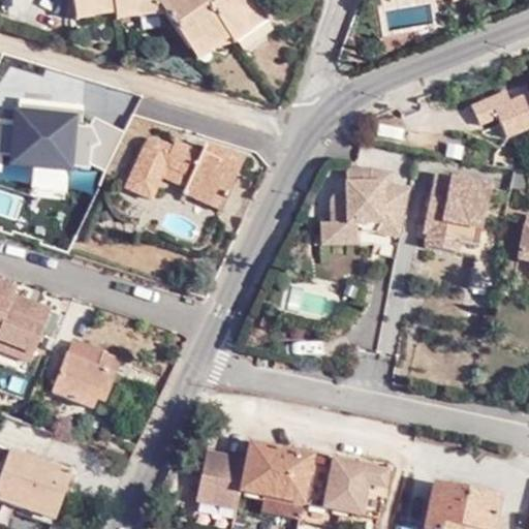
[(72,0),(73,5),(96,2),(97,16),(115,13),(116,21),(166,14),(190,49),(207,36),(215,49),(229,38),(235,44),(266,21),(251,0),(155,0),(72,0)]
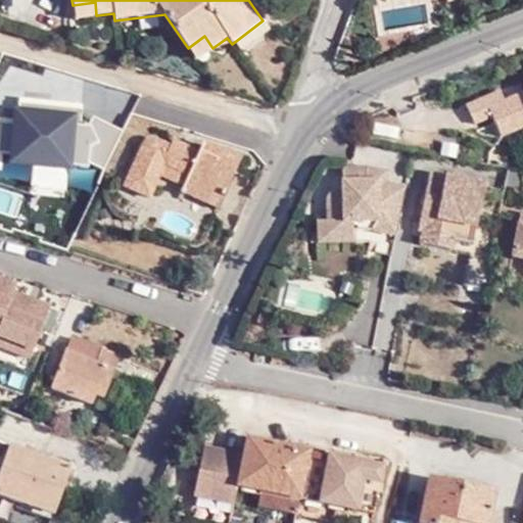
[(95,2),(73,5),(75,18),(96,15),(95,2)]
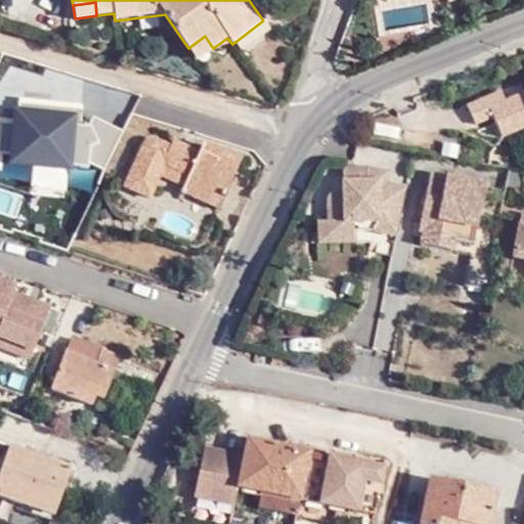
[(197,60),(213,48),(205,36),(188,48),(197,60)]
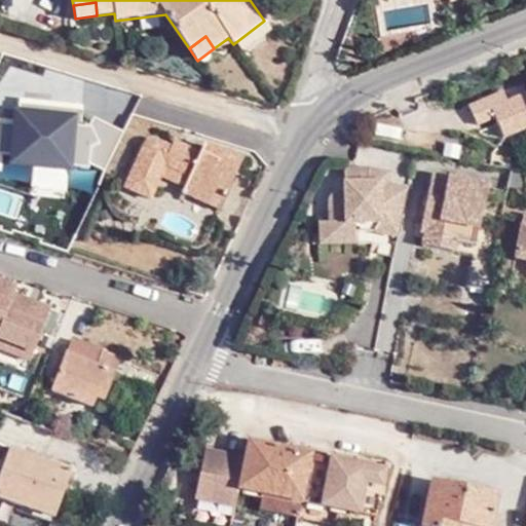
[(521,118),(525,117),(525,73),(512,77),(512,81),(487,91),(483,84),(446,99),(457,126),(475,119),(485,142),(498,136),(523,125),(521,118)]
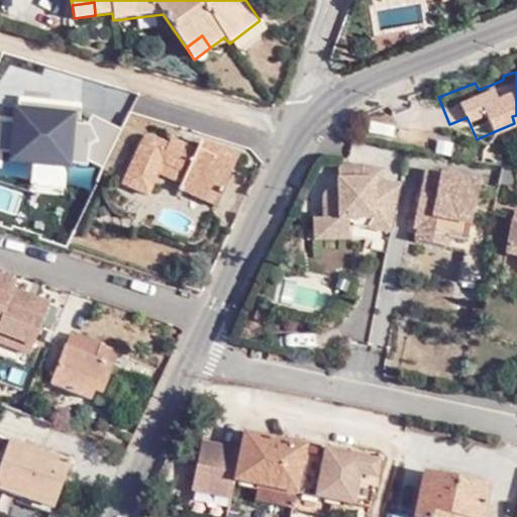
[(75,166),(90,119),(73,114),(74,110),(32,96),(17,147),(75,166)]
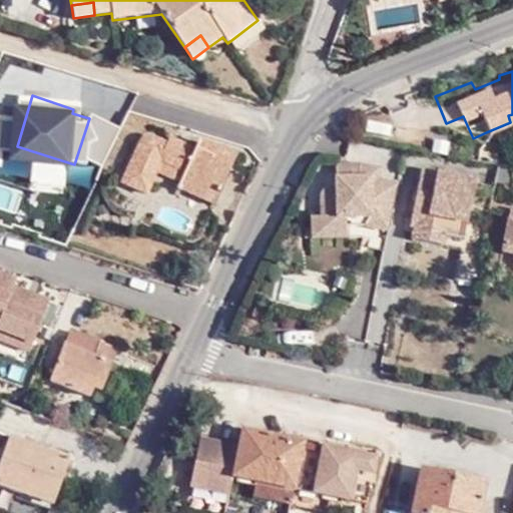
[(512,131),(510,122),(486,132),(490,141),(512,131)]
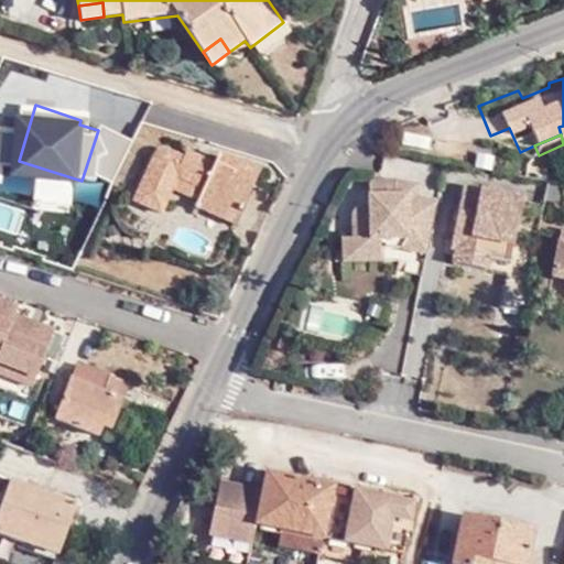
[(203,190),(197,201),(195,207),(232,226),(259,171),(220,153),(216,162),(213,170),(184,155),(183,159),(165,149),(161,149),(158,153),(134,199),(161,214),(172,190),(177,177),(203,190)]
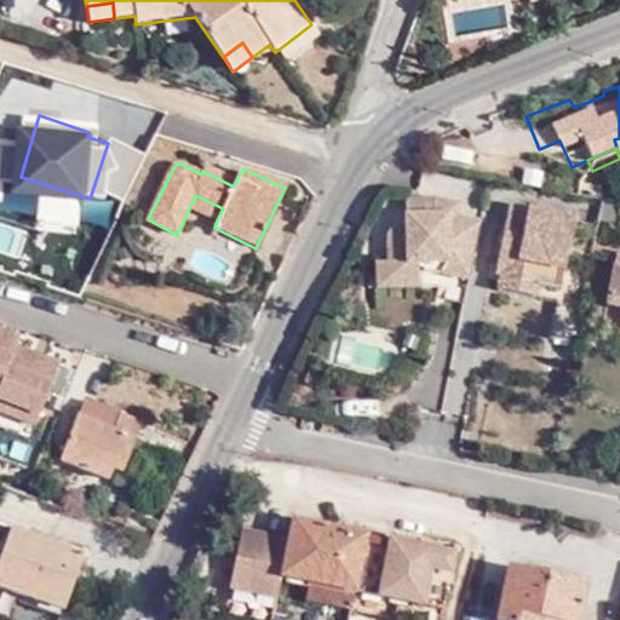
[(234,187),(237,178),(206,164),(202,171),(234,187)]
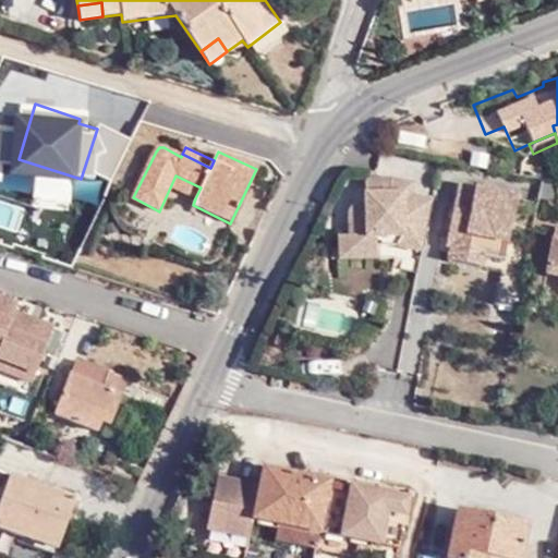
[(170,187),(195,198),(201,187),(176,176),(170,187)]
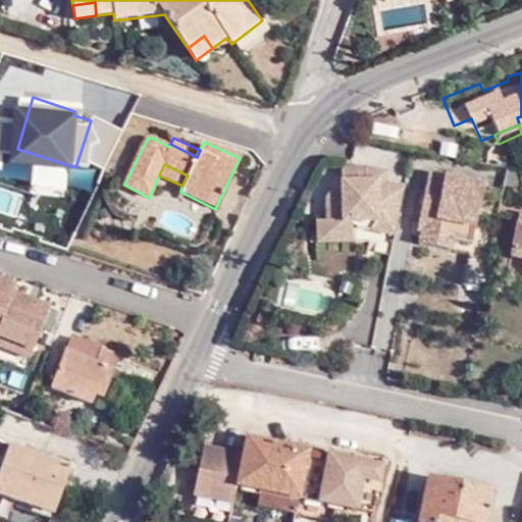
[(325,201),(326,223),(352,222),(352,232),(377,235),(394,235),(402,187),(385,183),(386,172),(367,167),(345,168),(343,169),(343,180),(338,180),(338,192),(332,192),(327,197),(325,201)]
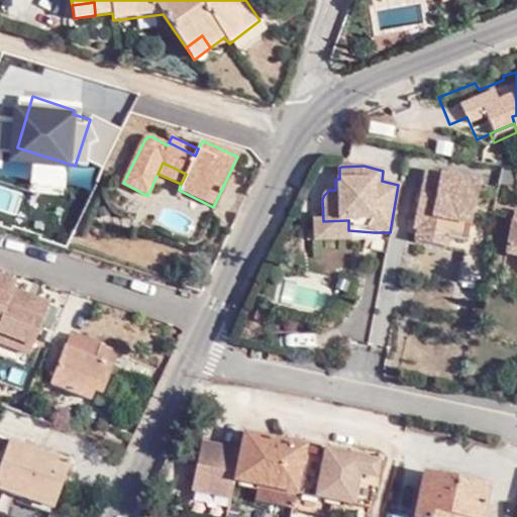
[(479,182),(423,172),(412,226),(449,234),(449,237),(466,241),(479,182)]
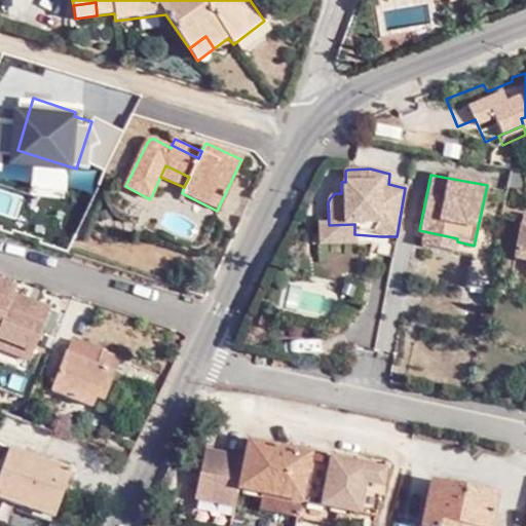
[(354,234),(354,224),(329,225),(318,225),(320,245),(355,245),(354,234)]
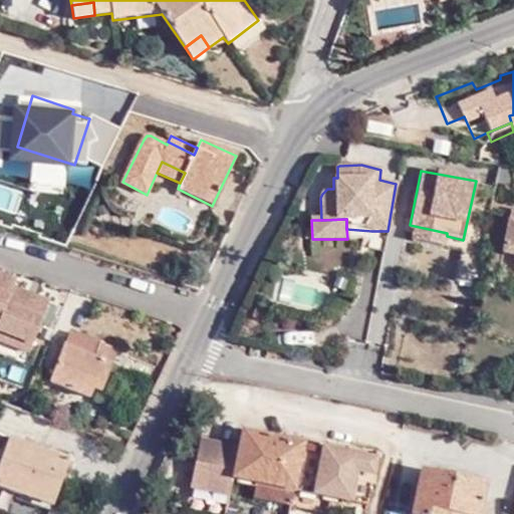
[(513,221),(508,221),(502,255),(513,257),(513,221)]
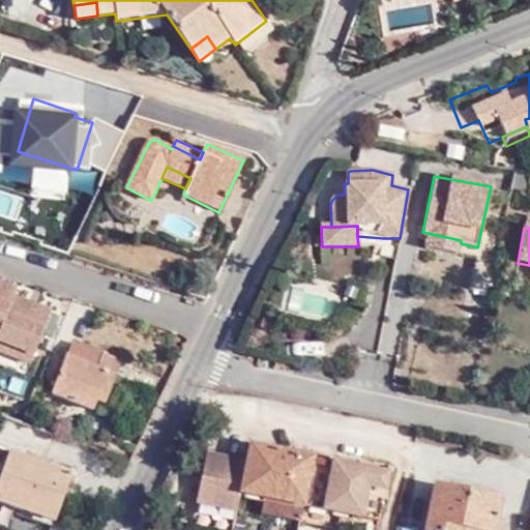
[(461,240),(422,232),(420,245),(459,254),(461,243),(461,240)]
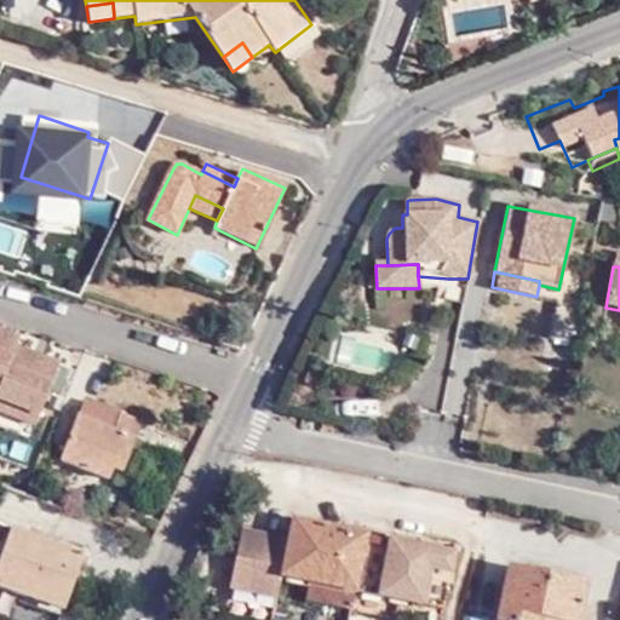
[(443,298),(463,303),(468,279),(448,279),(443,298)]
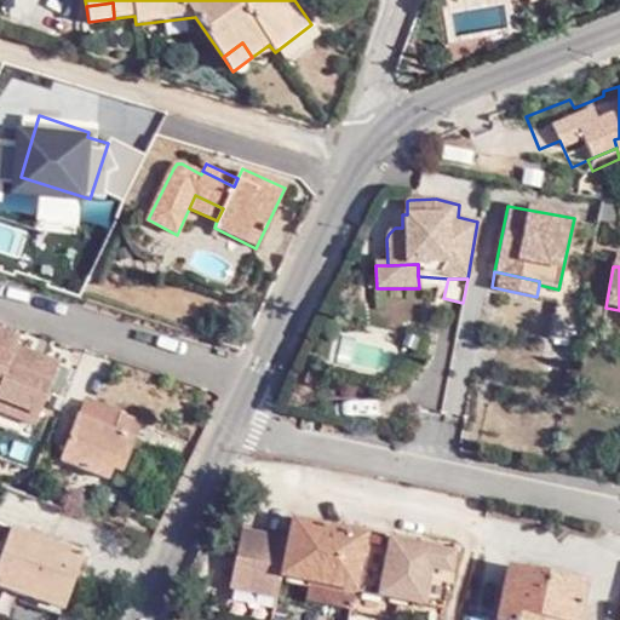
[(578,306),(557,302),(550,337),(570,342),(578,306)]
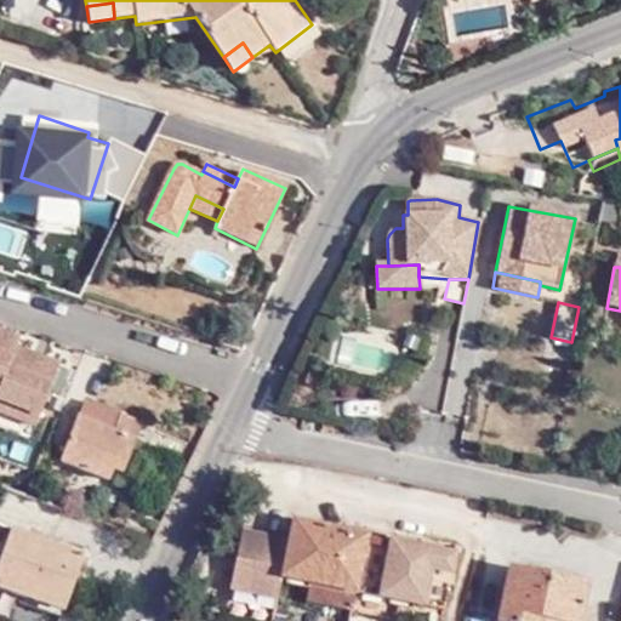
[(0,383),(15,347),(18,339),(0,331),(0,383)]
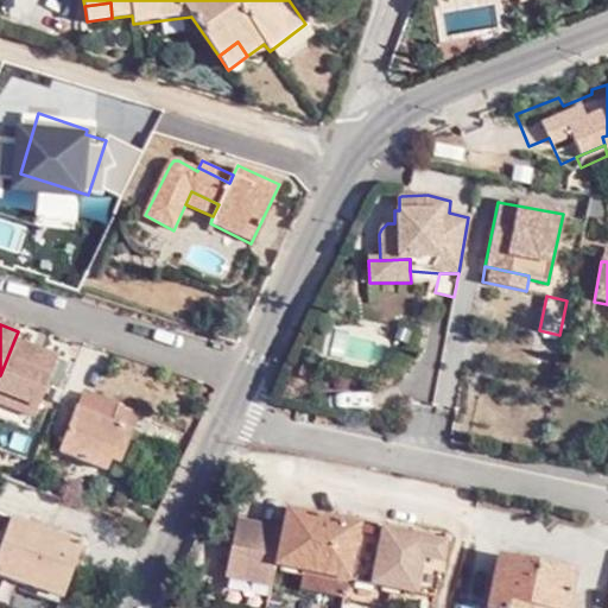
[(0,392),(38,407),(57,358),(40,350),(38,358),(30,354),(32,347),(14,340),(0,375),(0,392)]
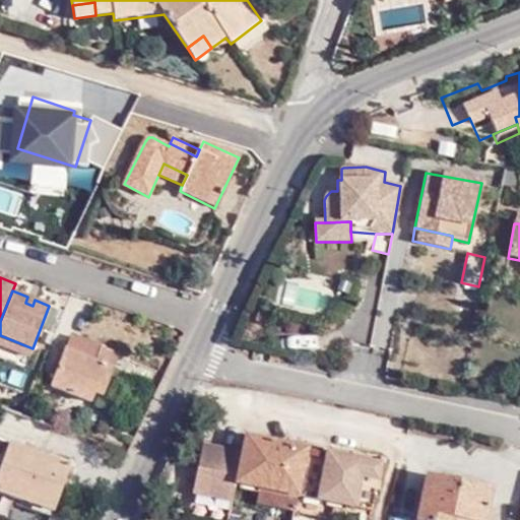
[(35,300),(27,297),(25,303),(33,306),(35,300)]
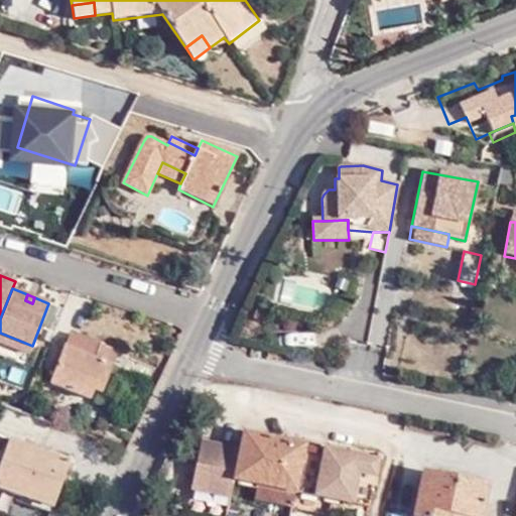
[(32,346),(0,333),(0,342),(29,353),(32,346)]
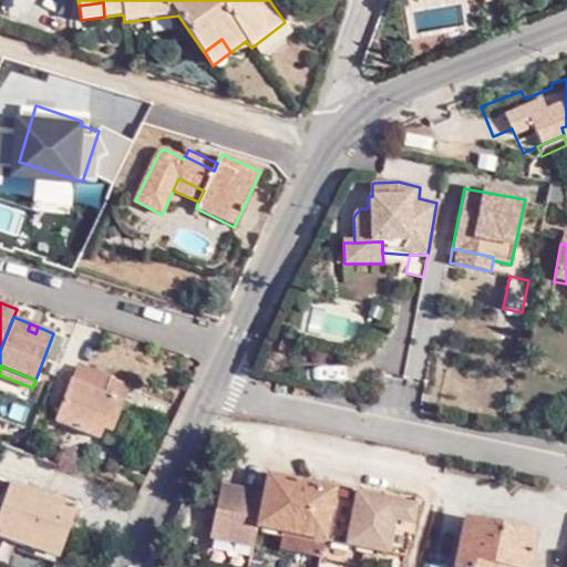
[(98,439),(102,429),(105,419),(114,422),(130,384),(76,366),(54,421),(98,439)]
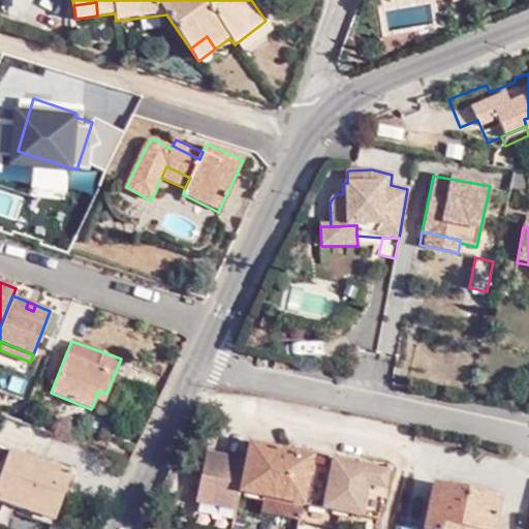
[(98,391),(95,400),(103,403),(106,394),(98,391)]
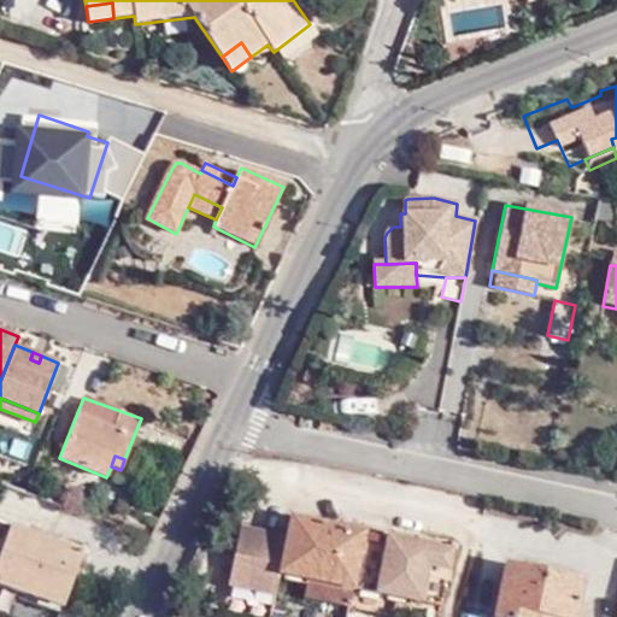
[(50,540),(63,503),(0,481),(0,480),(0,583),(62,605),(81,552),(50,540)]
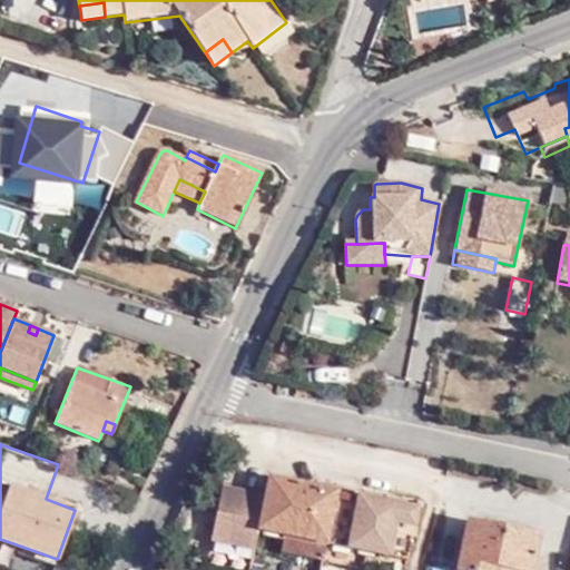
[(283,536),(325,544),(336,490),(266,475),(256,529),(283,536)]
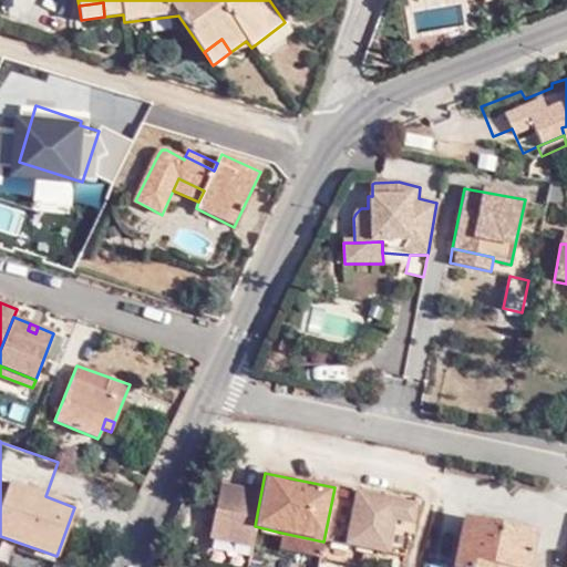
[(347,495),(340,556),(406,565),(413,503),(347,495)]
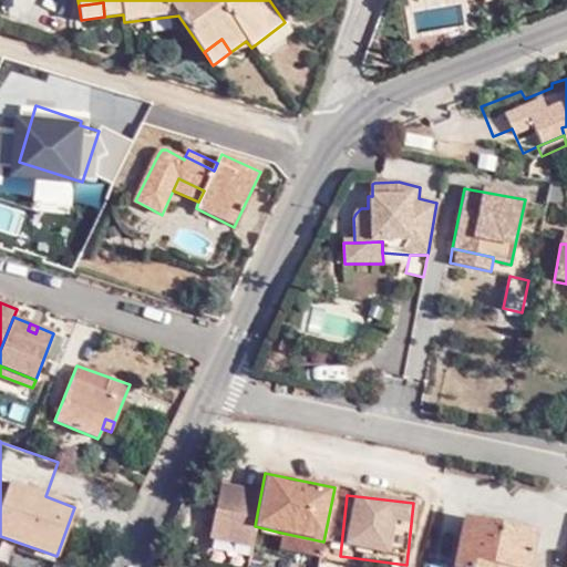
[(492,566),(493,564),(505,566),(527,566),(536,534),(464,516),(452,566),(457,566),(492,566)]
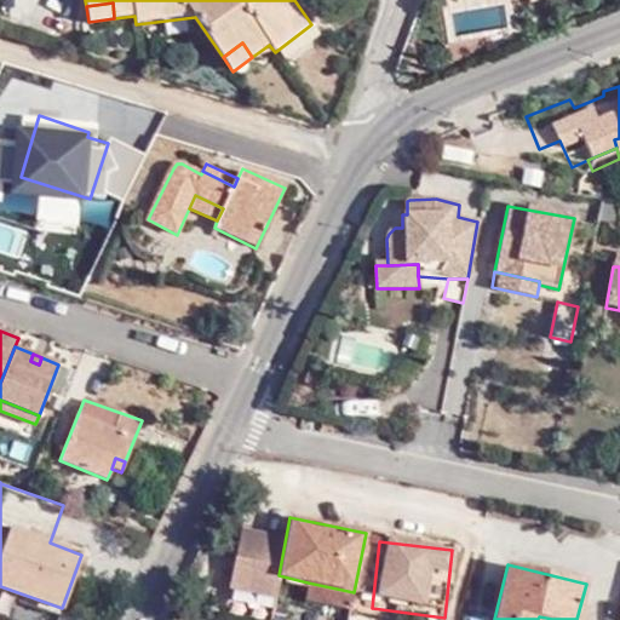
[(351,609),(354,592),(308,583),(305,600),(351,609)]
